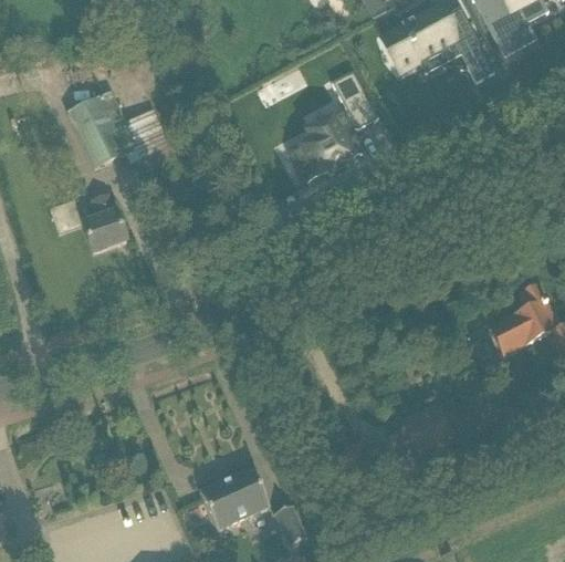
[(364,0),(374,20),(386,13),(378,0),(364,0)]
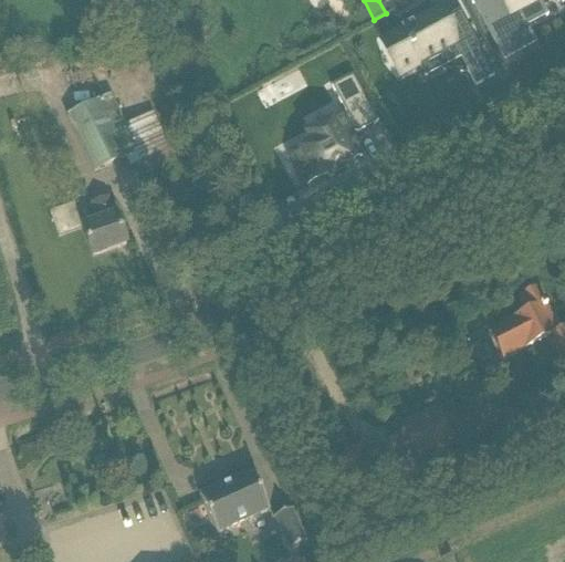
[(503,0),(506,6),(482,19),(503,56),(534,40),(518,9),(534,0),(503,0)]
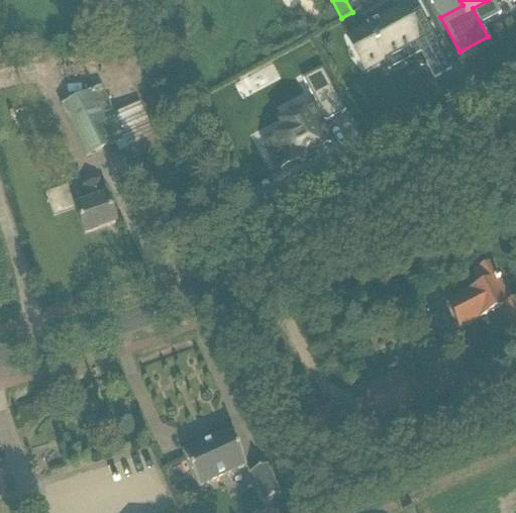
[(367,27),(349,36),(365,66),(366,65),(382,56),(405,43),(412,56),(421,50),(434,76),(451,67),(430,27),(414,35),(404,16),(400,9),(378,21),(377,19),(366,25),(367,27)]
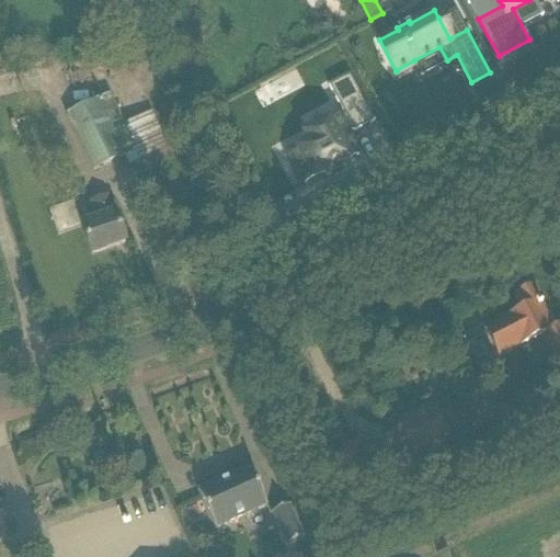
[(184,42),(182,33),(172,35),(174,44),(184,42)]
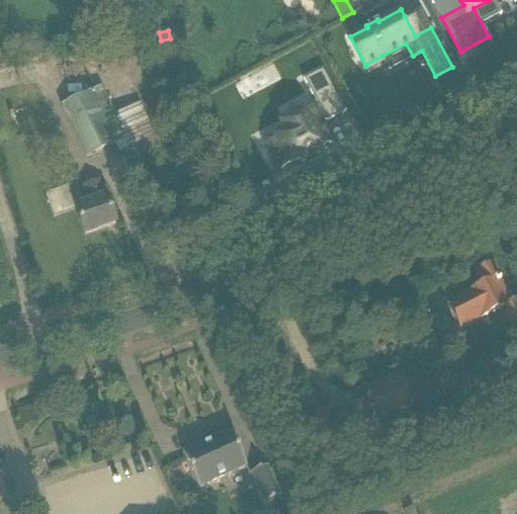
[(268,141),(267,141),(267,142),(281,167),(300,157),(302,161),(306,159),(317,153),(320,151),(318,148),(331,141),(322,122),(321,121),(326,118),(327,119),(346,109),(323,66),(304,77),(318,102),(319,104),(313,106),(312,105),(281,121),(280,122),(284,132),(268,141)]
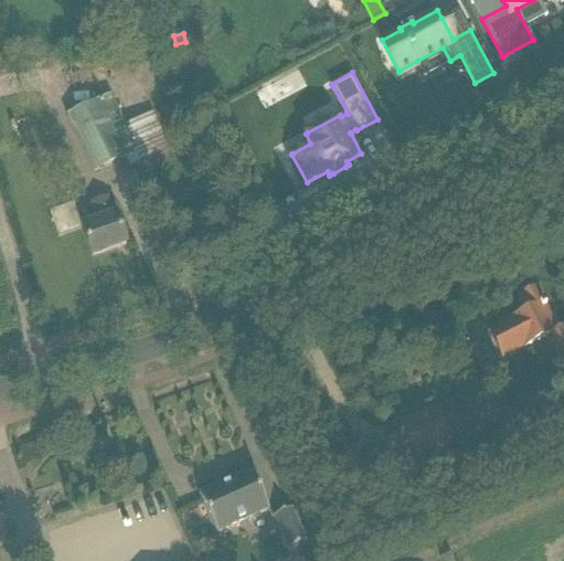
[(110,93),(87,104),(67,114),(95,169),(138,148),(110,93)]
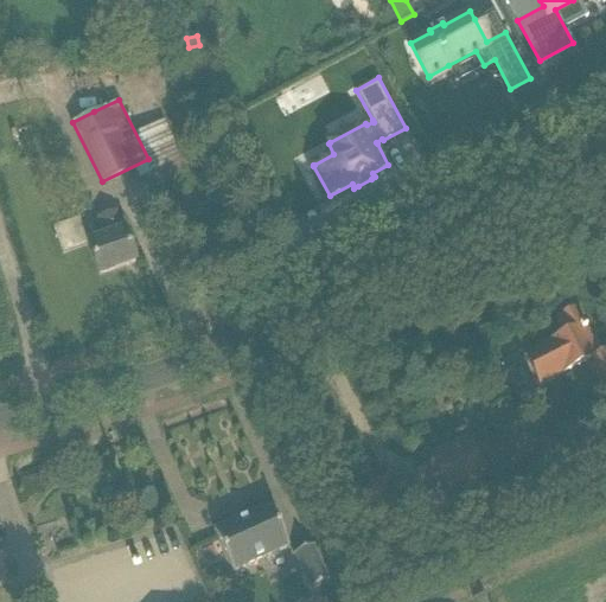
[(99,215),(106,235),(89,241),(100,271),(135,258),(125,228),(123,229),(116,209),(99,215)]
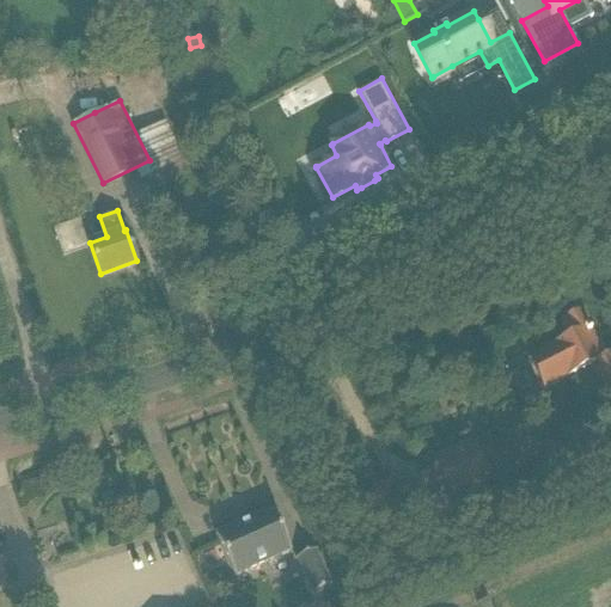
[(529,354),(545,386),(592,362),(606,388),(610,386),(610,351),(606,354),(598,337),(593,339),(591,333),(593,332),(581,307),(561,317),(569,333),(529,354)]
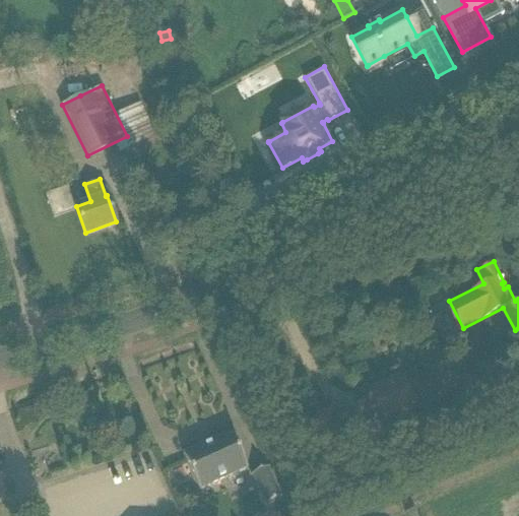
[(232,430),(183,452),(199,488),(248,465),(232,430)]
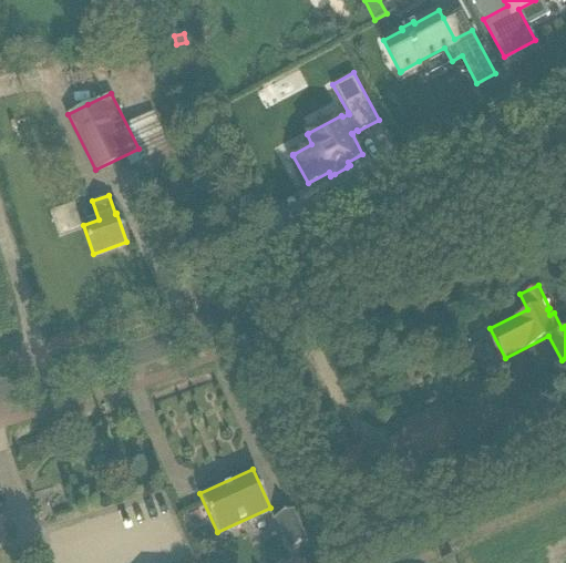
[(307,540),(301,528),(292,508),(275,515),(290,548),(307,540)]
